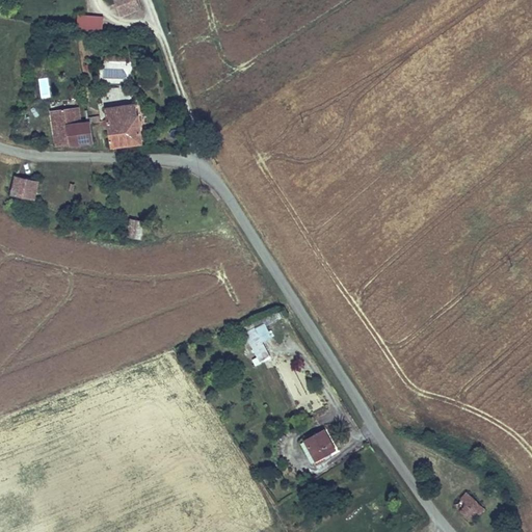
[(137,0),(115,0),(122,16),(141,8),(137,0)]
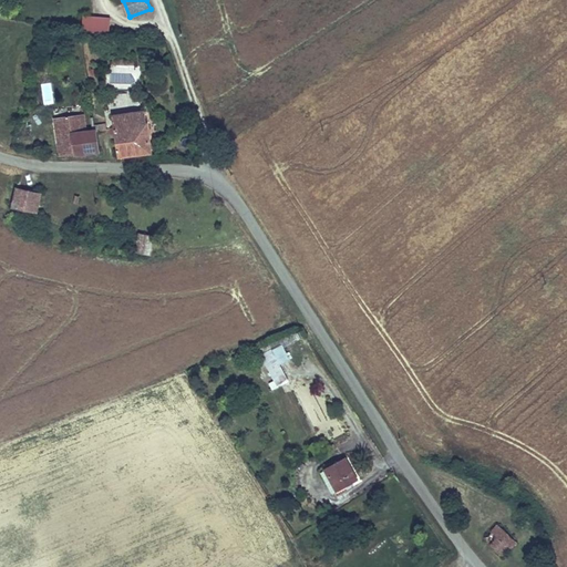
[(111,16),(83,13),(81,31),(110,33),(111,16)]
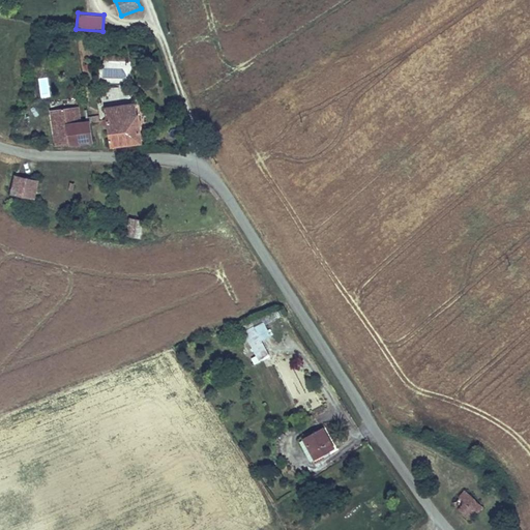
[(136,101),(106,105),(111,147),(144,143),(140,112),(138,113),(136,101)]
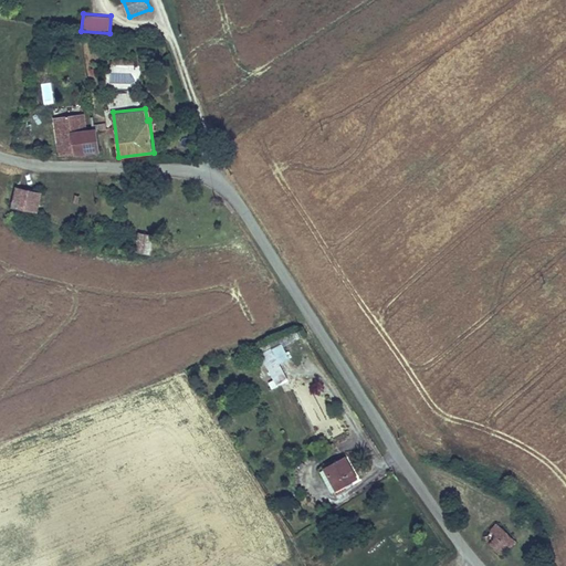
[(59,155),(101,149),(96,127),(86,128),(84,113),(54,117),(59,155)]
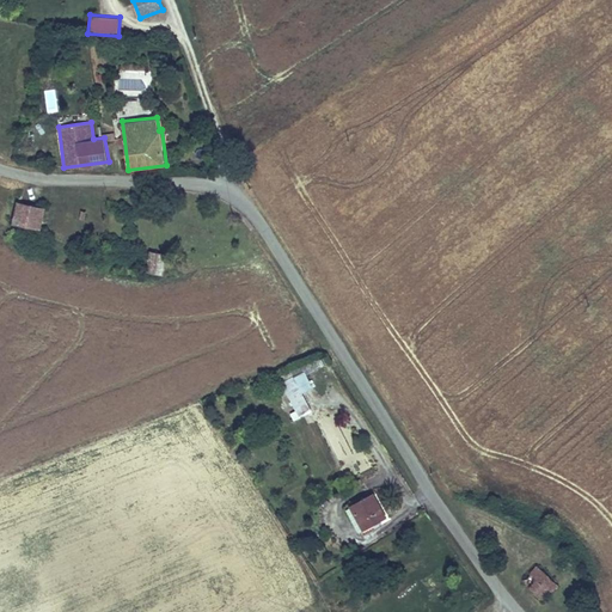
[(14,214),(43,220),(46,207),(17,200),(14,214)]
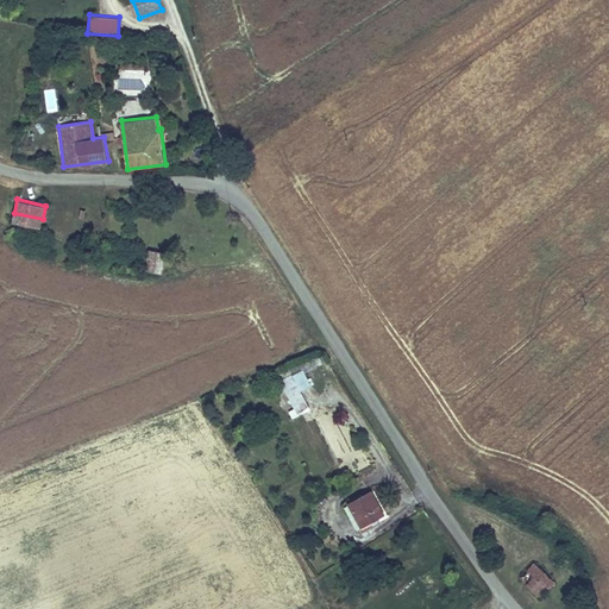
[(14,213),(13,223),(41,227),(43,219),(14,213)]
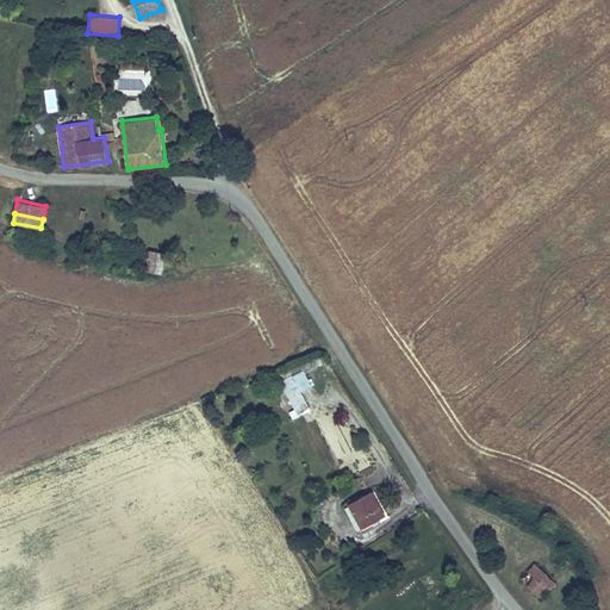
[(151,272),(162,274),(165,260),(166,251),(150,249),(149,255),(145,269),(151,272)]
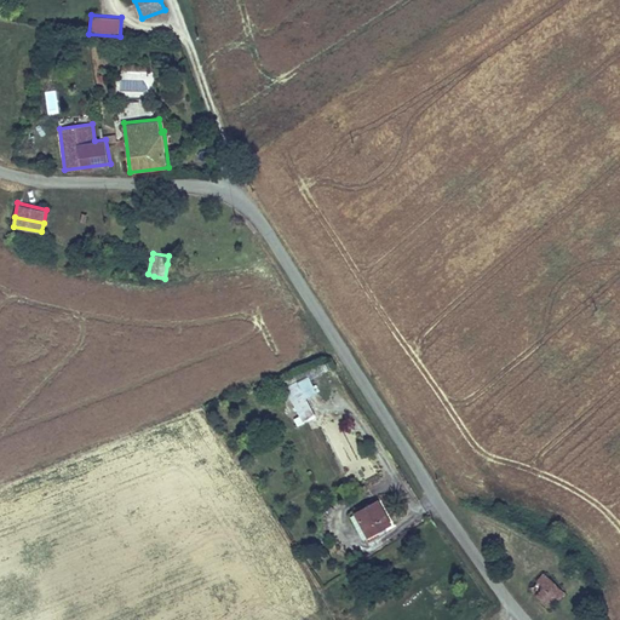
[(303,424),(317,417),(306,397),(317,392),(309,377),(285,388),(303,424)]
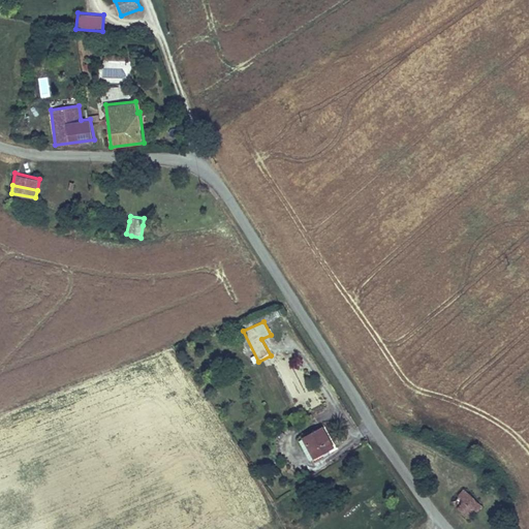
[(323,425),(302,436),(313,459),(335,446),(323,425)]
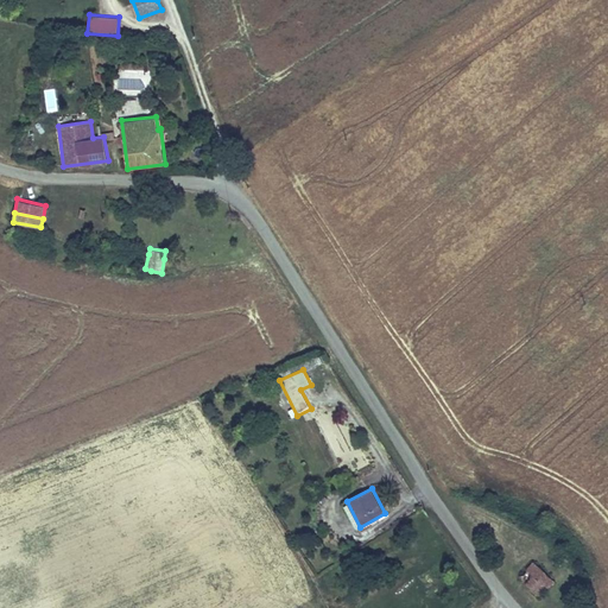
[(530,587),(545,570),(533,561),(520,575),(530,587)]
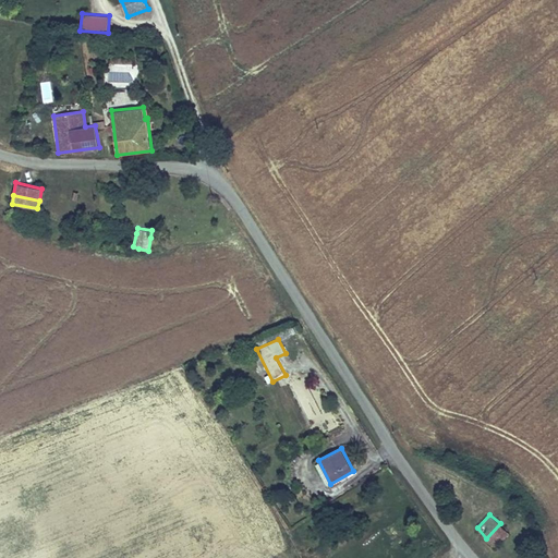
[(509,533),(500,523),(486,538),(495,547),(509,533)]
